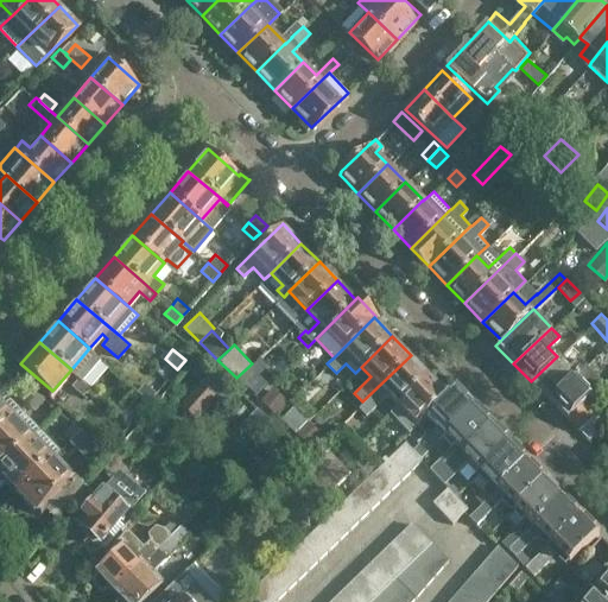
[(411,355),(362,401),(362,403),(359,406),(366,414),(387,393),(398,404),(429,374),(411,355)]
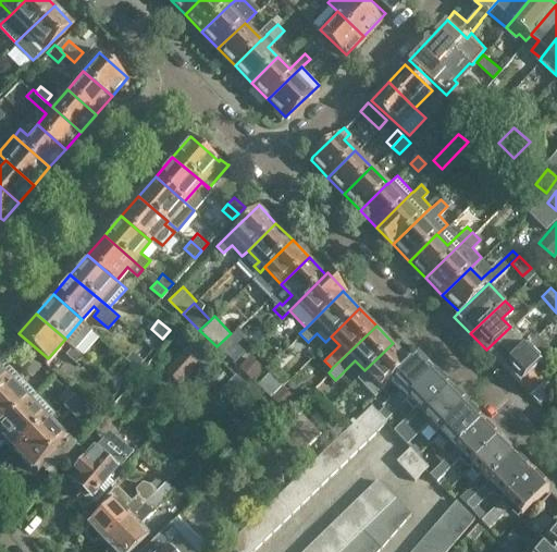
[(510,327),(486,350),(502,366),(535,333),(529,327),(519,335),(510,327)]
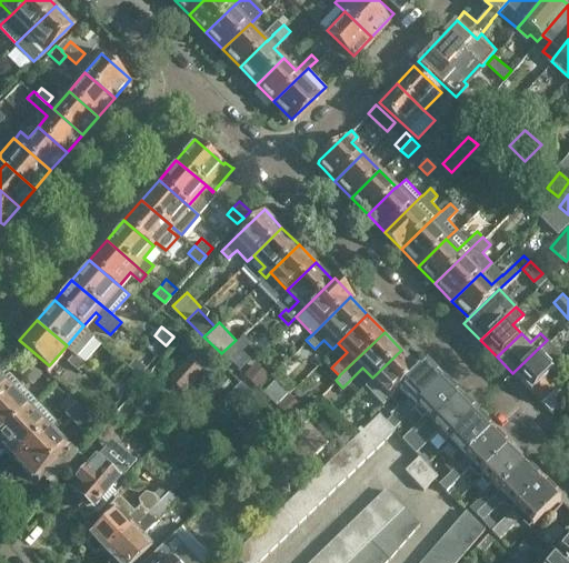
[(547,340),(512,373),(529,390),(553,367),(562,355),(547,340)]
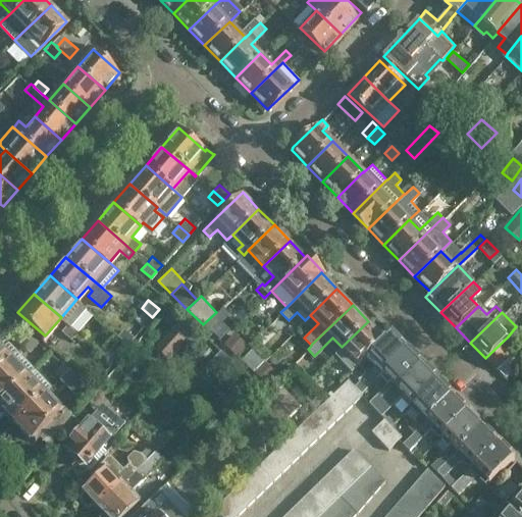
[(229,328),(216,316),(206,326),(219,339),(229,328)]
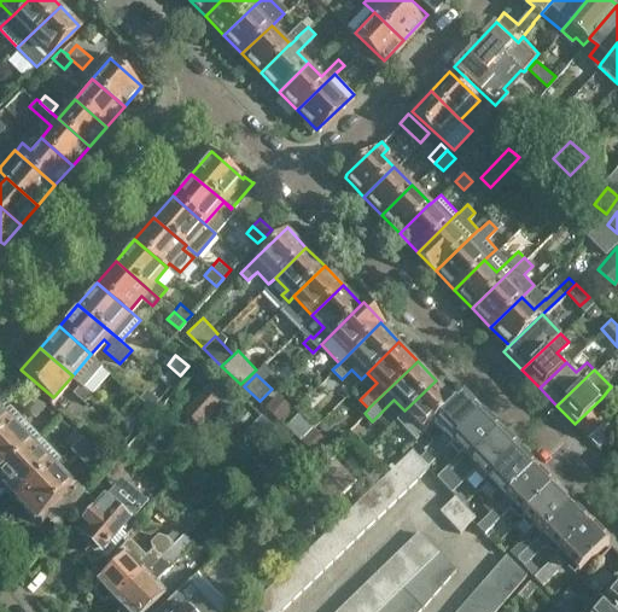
[(404,411),(397,418),(415,437),(432,420),(454,400),(436,380),(404,411)]
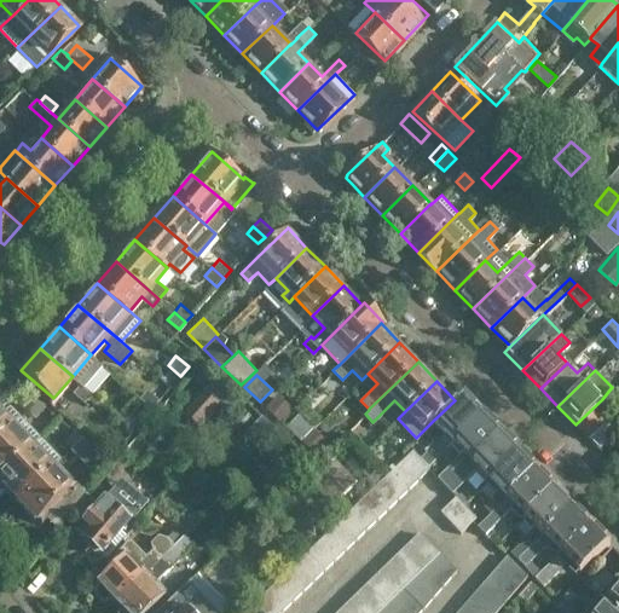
[(80,382),(73,391),(85,402),(92,393),(80,382)]
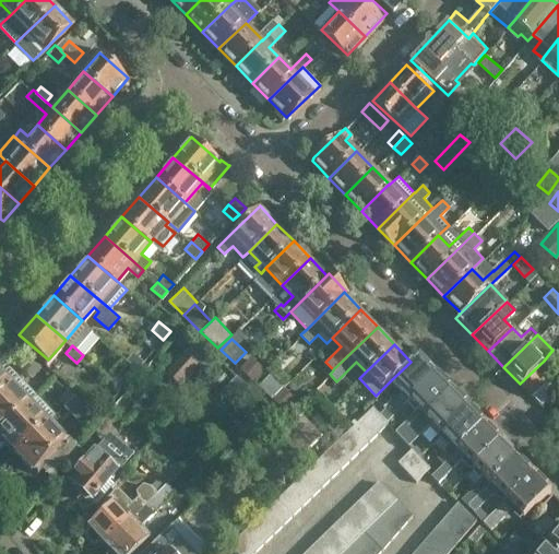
[(186,349),(165,370),(180,384),(200,361),(186,349)]
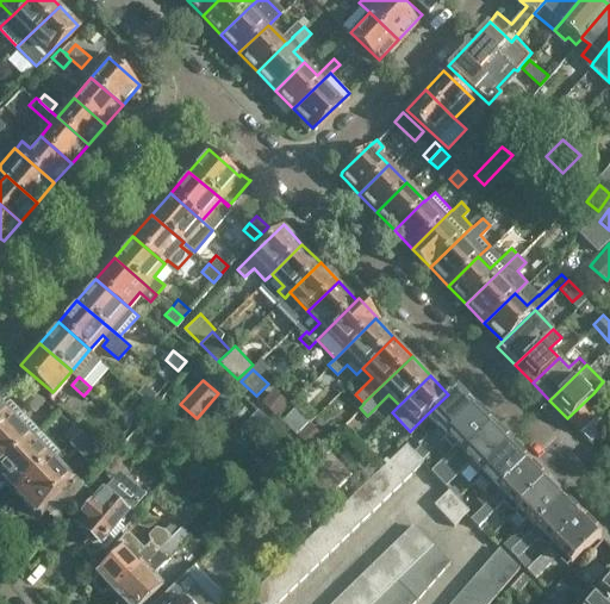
[(156,393),(144,383),(137,392),(149,402),(156,393)]
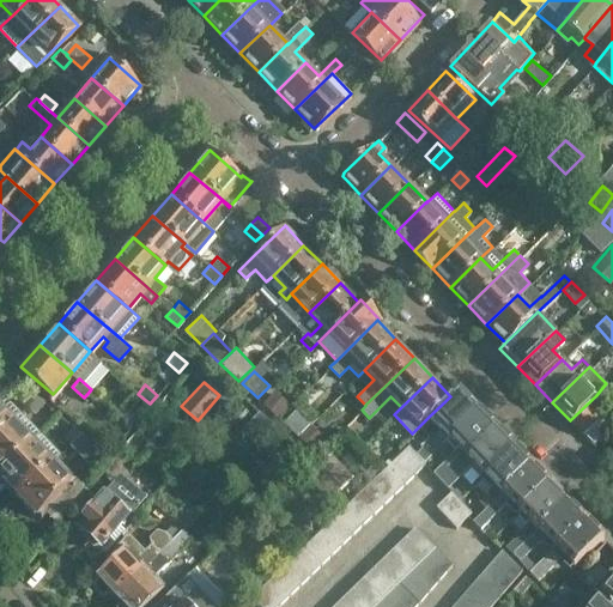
[(31,387),(20,398),(28,405),(38,394),(31,387)]
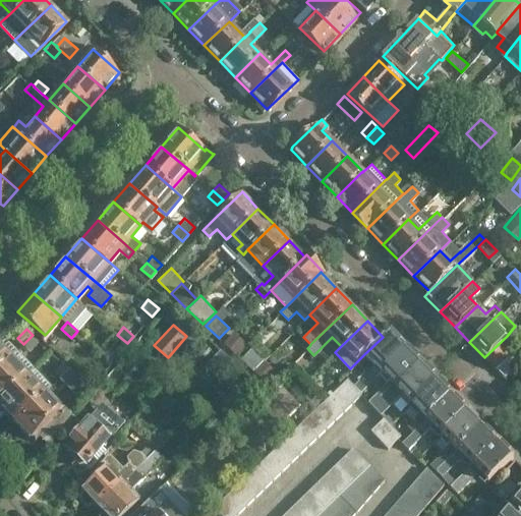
[(246,344),(232,330),(222,341),(235,354),(246,344)]
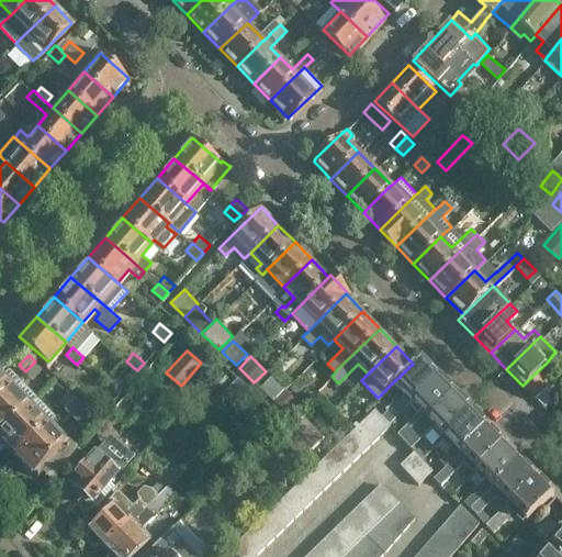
[(420,356),(413,364),(393,382),(403,392),(382,414),(389,422),(411,400),(437,372),(420,356)]
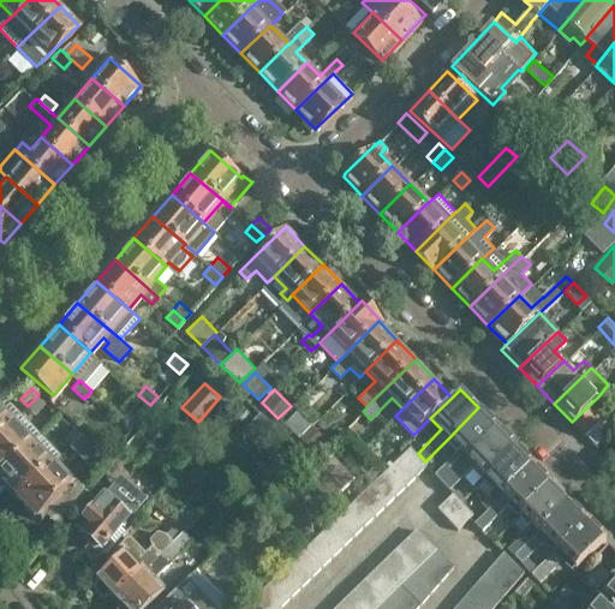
[(0,390),(0,431),(21,412),(0,390)]
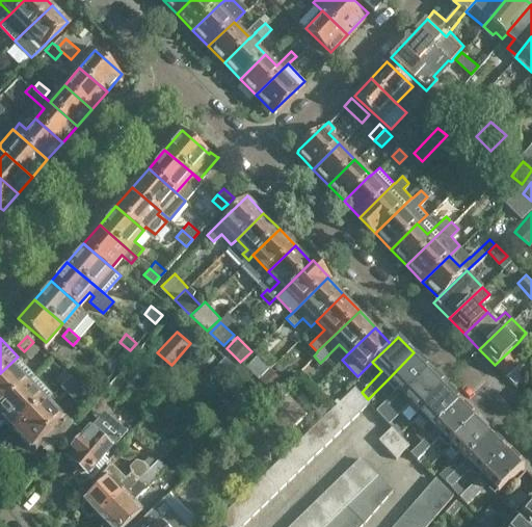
[(33,342),(24,351),(30,357),(40,347),(33,342)]
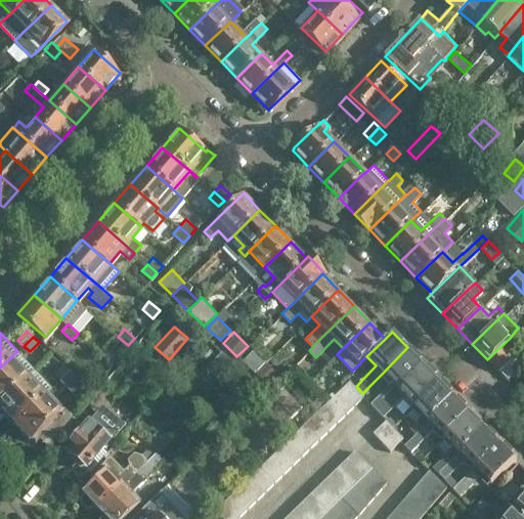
[(510,338),(487,359),(496,369),(498,368),(508,377),(519,365),(510,356),(514,352),(512,350),(517,345),(510,338)]
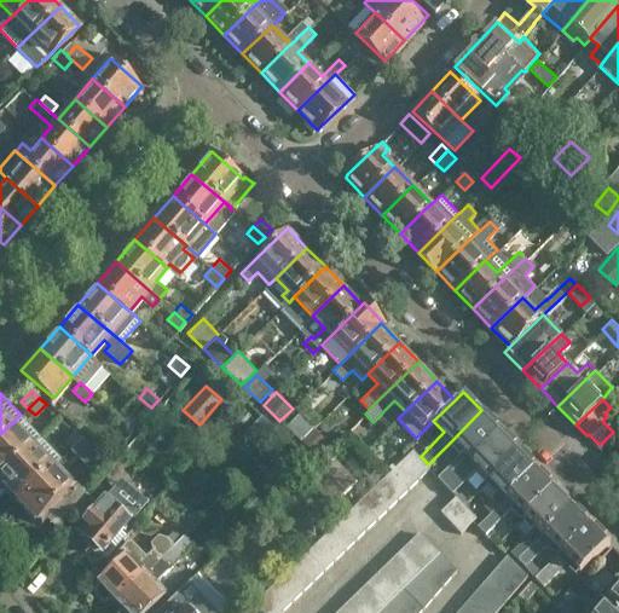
[(499,429),(481,410),(452,440),(453,441),(451,444),(460,454),(462,451),(469,458),(499,429)]
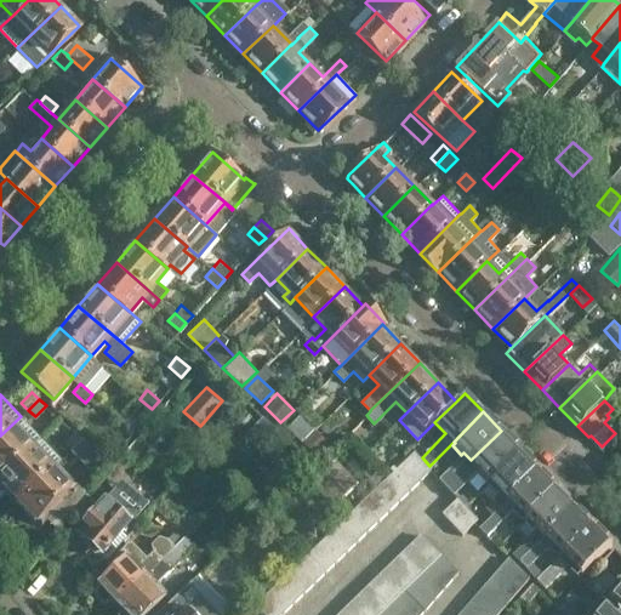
[(138,422),(127,413),(121,421),(132,430),(138,422)]
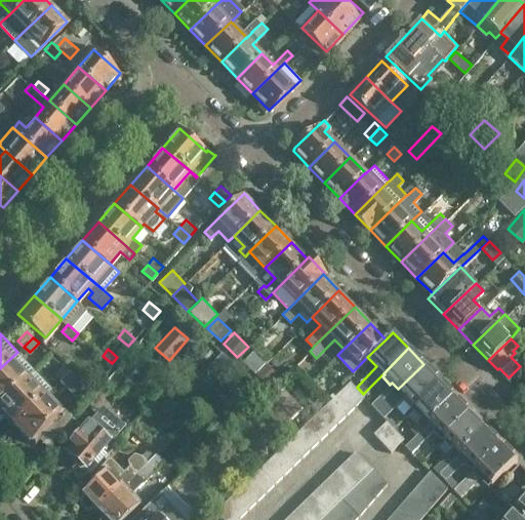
[(253,349),(243,361),(255,372),(266,362),(267,361),(253,349)]
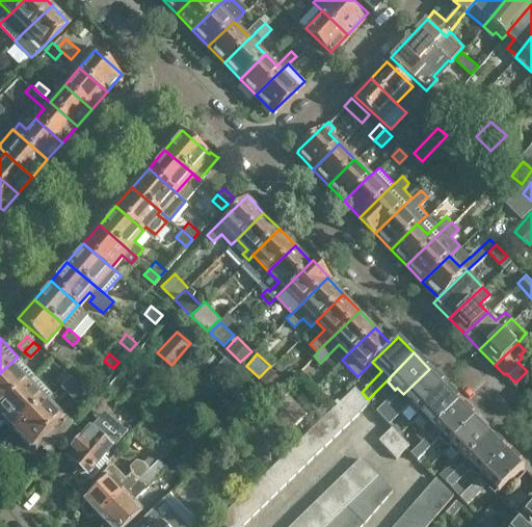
[(237,367),(224,354),(210,369),(223,381),(235,369),(235,370),(237,367)]
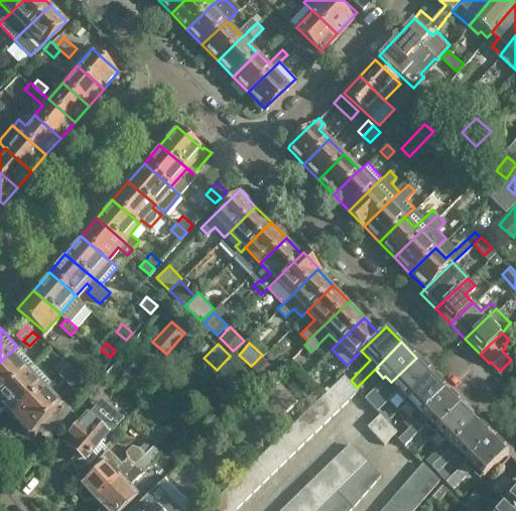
[(18,346),(17,346),(0,362),(0,395),(34,363),(18,346)]
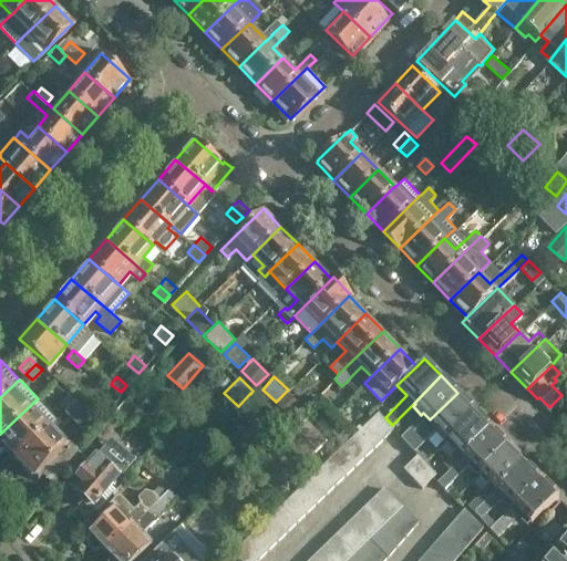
[(300,404),(287,391),(276,402),(288,415),(300,404)]
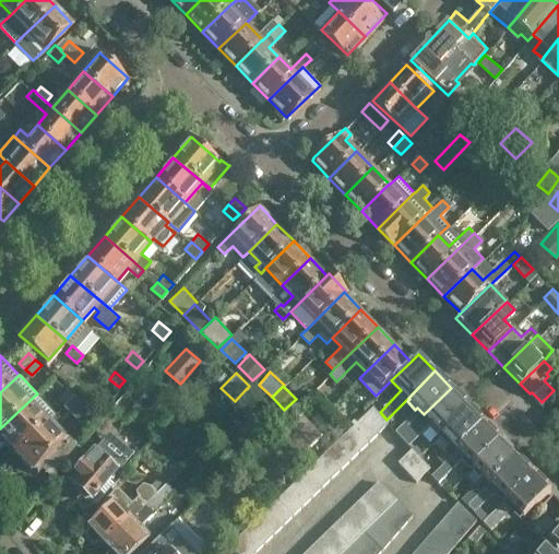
[(58,397),(64,403),(74,393),(68,387),(58,397)]
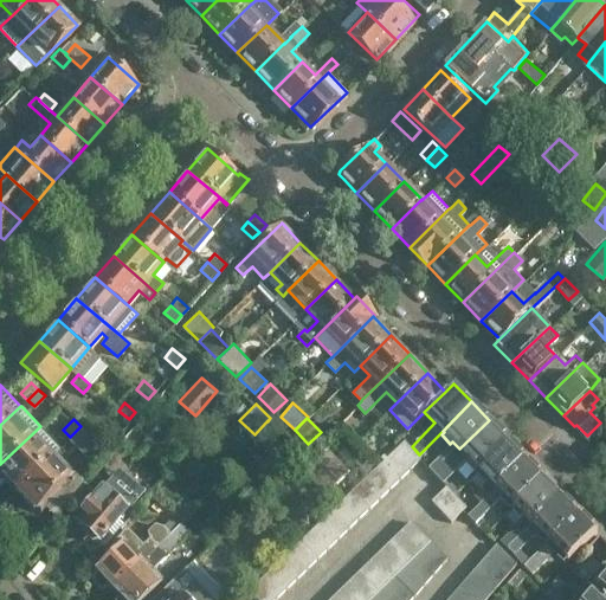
[(489,420),(459,449),(461,450),(451,457),(446,462),(452,468),(459,462),(461,463),(466,456),(469,458),(466,460),(475,469),(477,466),(507,438),(489,420)]
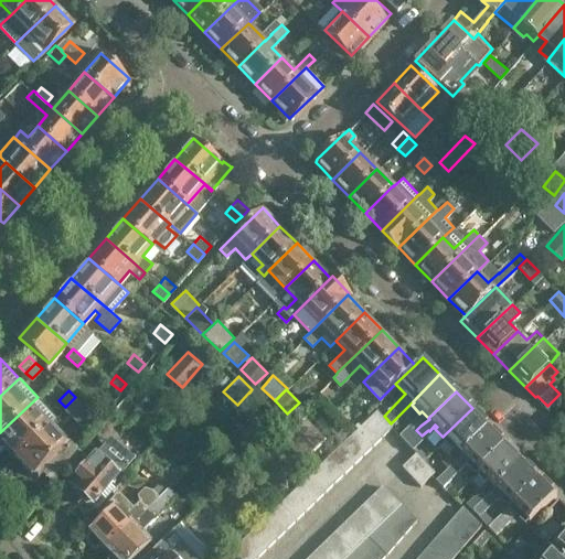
[(38,397),(0,432),(0,434),(17,453),(53,419),(56,416),(38,397)]
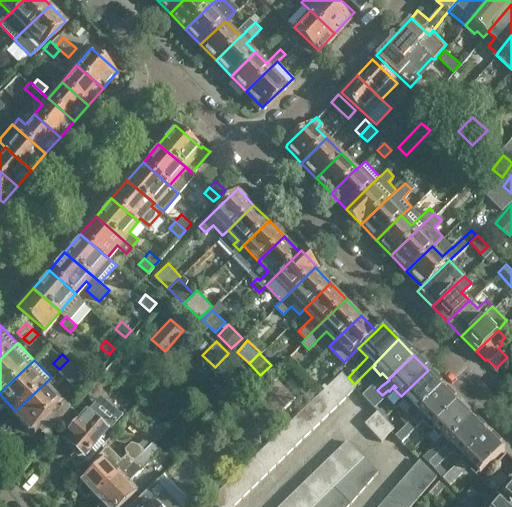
[(68,360),(59,369),(65,375),(74,366),(68,360)]
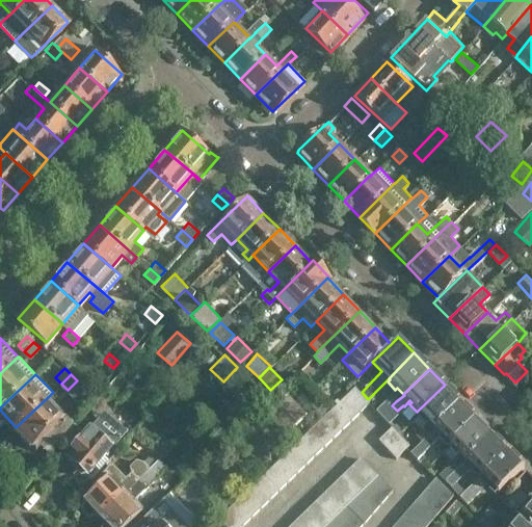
[(245,409),(258,396),(240,378),(229,390),(245,409)]
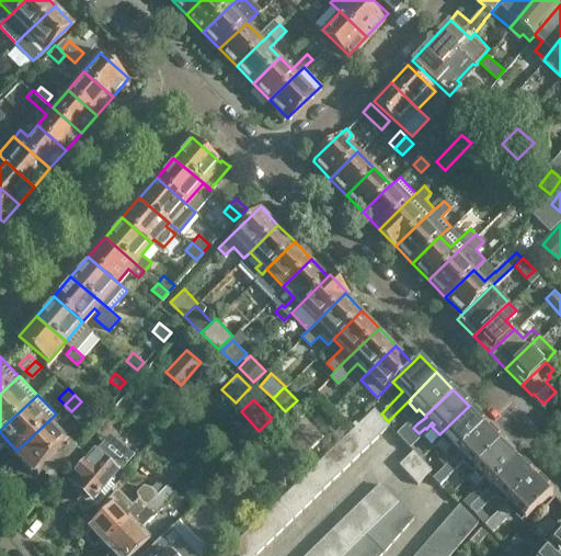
[(362,412),(354,404),(340,418),(348,427),(362,412)]
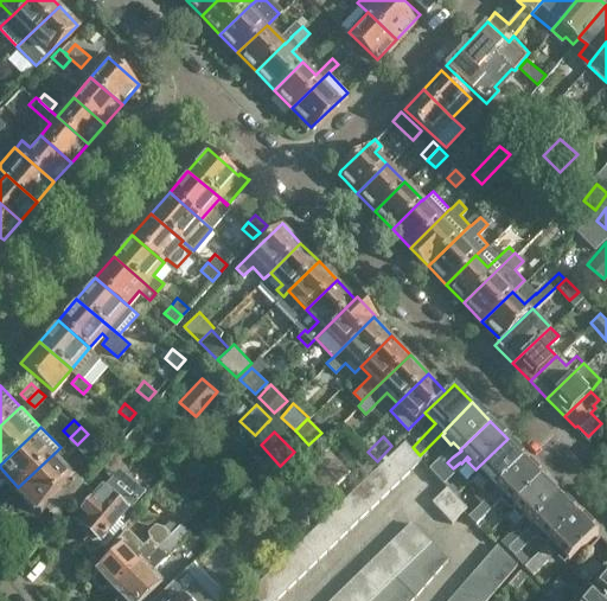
[(406,439),(395,449),(411,467),(422,458),(420,455),(413,447),(406,439)]
